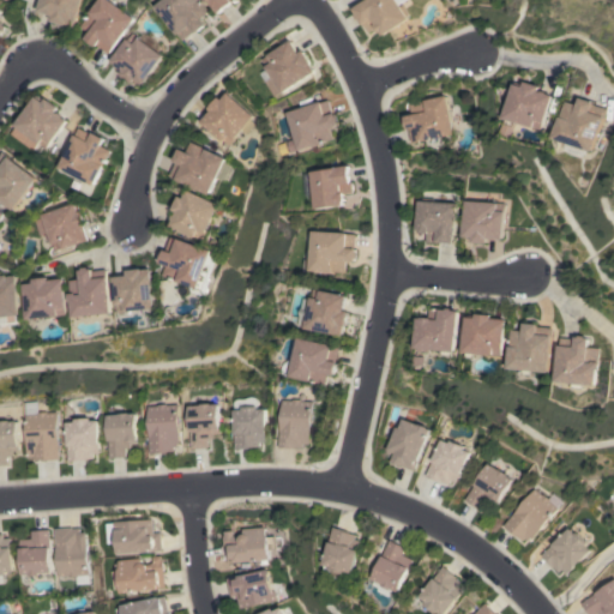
[(83,0),(76,26),(66,23),(66,24),(52,20),(53,14),(38,11),(41,0),(83,0)]
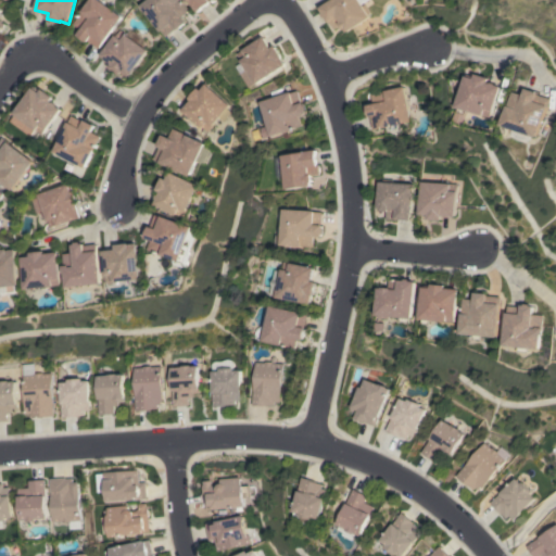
[(99,0),(123,16),(103,43),(102,42),(98,48),(88,40),(87,41),(77,34),(80,29),(73,24),(90,0),(99,0)]
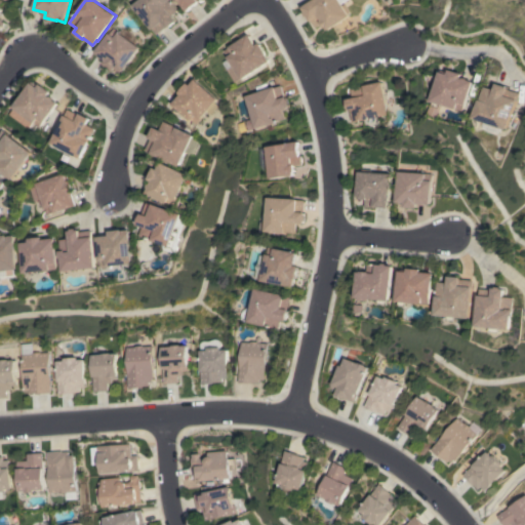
[(138,0),(171,0),(179,9),(171,15),(175,21),(167,28),(165,26),(156,34),(132,5),(138,0)]
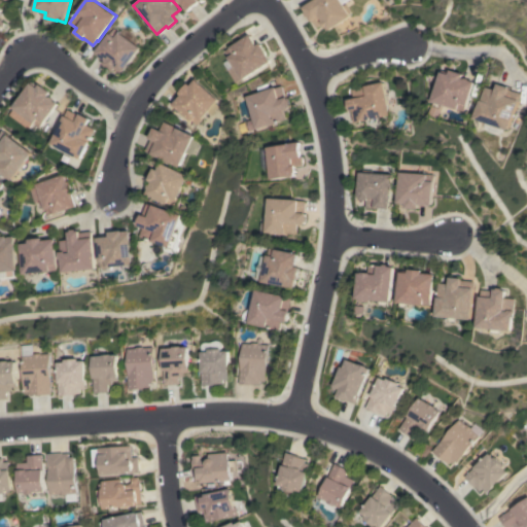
[(178,0),(202,0),(200,2),(199,1),(187,11),(178,0)]
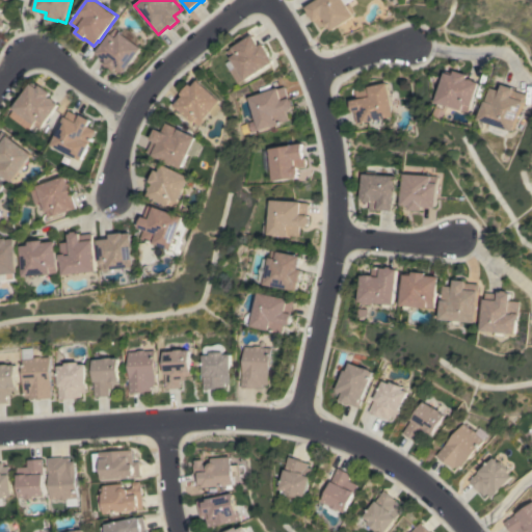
[(315,0),(350,0),(344,4),(345,6),(348,3),(354,12),(352,14),(353,16),(333,31),(330,28),(329,29),(325,24),(320,27),(315,20),(314,21),(311,16),(310,17),(308,12),(309,11),(306,7),(315,0)]
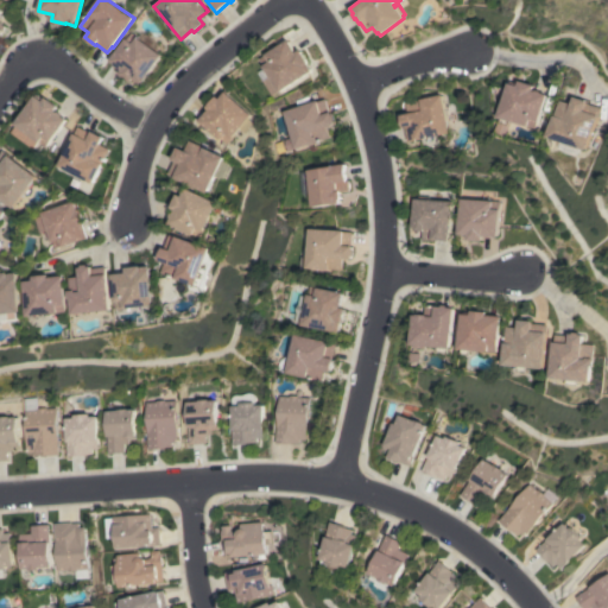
[(140,86),(133,80),(131,82),(119,73),(122,69),(119,67),(118,69),(114,65),(115,64),(111,61),(126,38),(127,39),(132,32),(163,55),(140,86)]
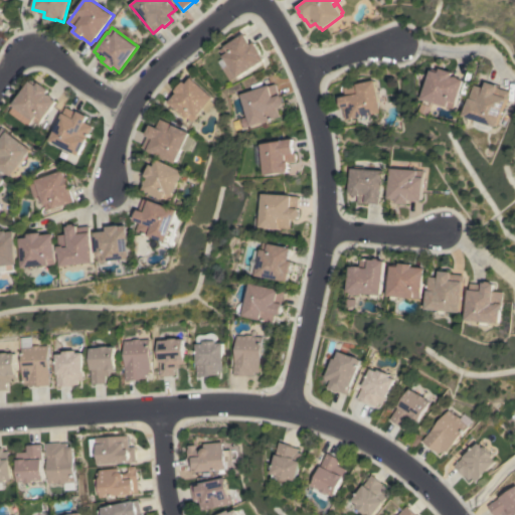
[(244,33),(251,44),(254,41),(262,52),(262,53),(266,60),(236,78),(235,77),(229,81),(217,61),(223,57),(222,55),(219,49),(224,46),(224,45),(244,33)]
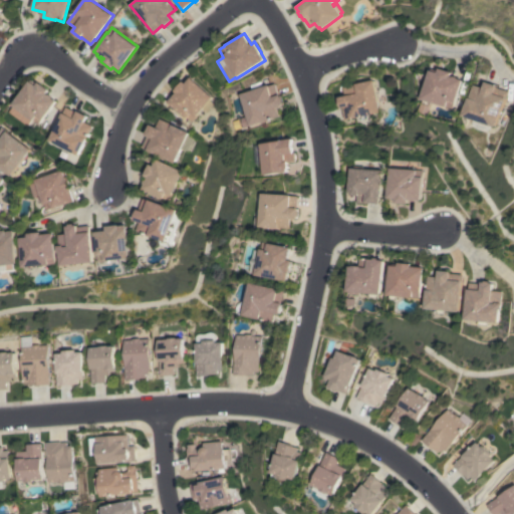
[(432,68),(439,70),(440,68),(452,71),(451,76),(454,77),(454,75),(458,76),(458,78),(463,79),(456,102),(455,102),(453,108),(448,106),(432,102),(431,105),(424,103),(425,99),(423,98),(432,68)]
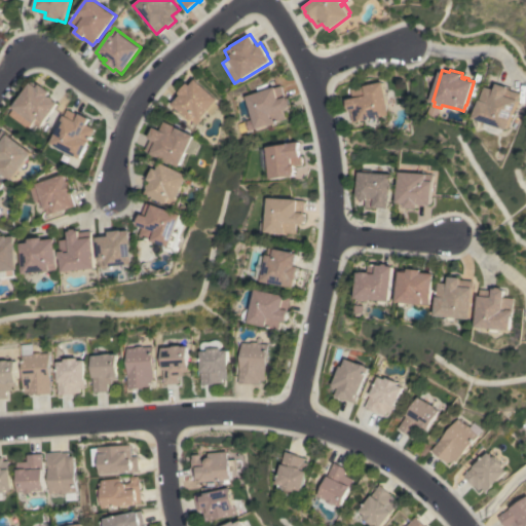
[(219,99),(216,102),(220,106),(213,115),(208,111),(196,124),(173,104),(181,95),(179,92),(188,82),(190,85),(195,79),(219,99)]
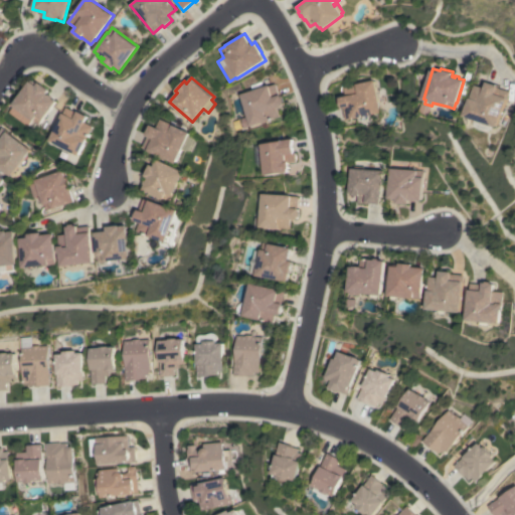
[(12,105),(30,80),(36,86),(39,81),(49,90),(46,93),(48,95),(50,94),(53,97),(52,98),(56,101),(42,120),(41,119),(38,124),(32,120),(27,127),(8,113),(13,106),(12,105)]
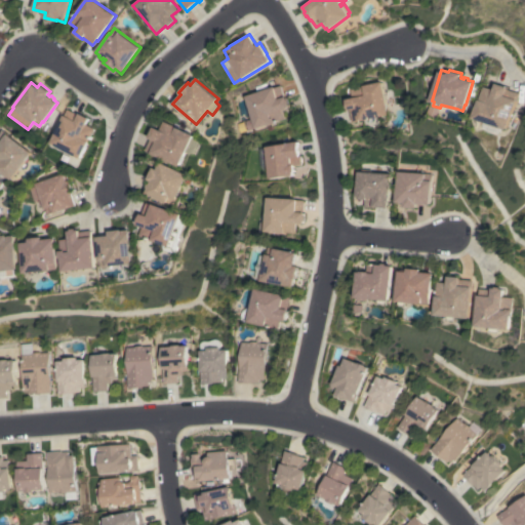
[(389,115),(358,121),(352,122),(350,110),(348,111),(346,99),(351,98),(349,88),(381,82),(389,115)]
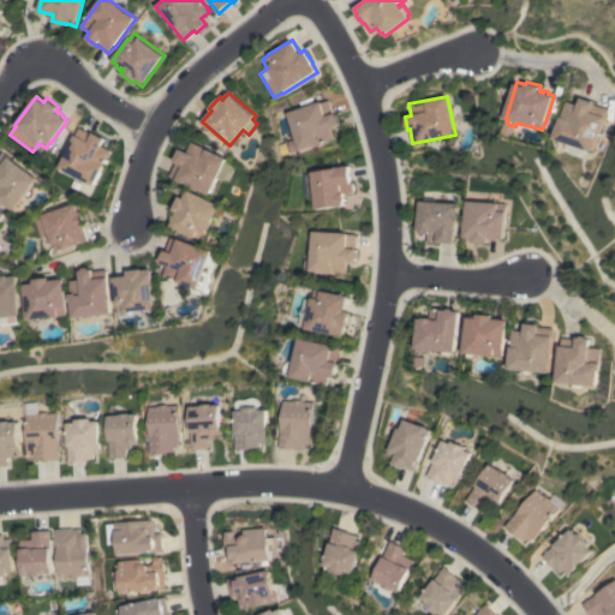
[(567,101),(578,106),(580,97),(593,102),(592,105),(605,109),(591,151),(587,150),(586,155),(583,156),(575,155),(572,154),(568,151),(565,147),(567,142),(554,138),(567,101)]
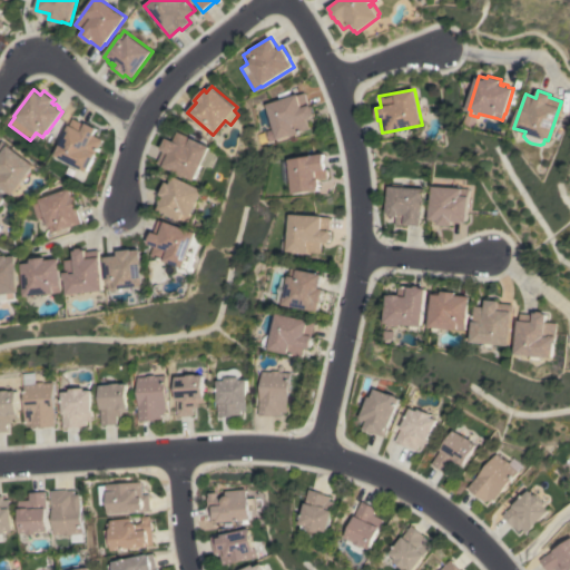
[(265,105),(297,94),(297,95),(304,92),(308,105),(311,105),(312,107),(313,107),(314,112),(313,112),(314,116),(306,118),(310,129),(297,133),(298,134),(292,136),(291,135),(269,141),(266,131),(273,129),(265,105)]
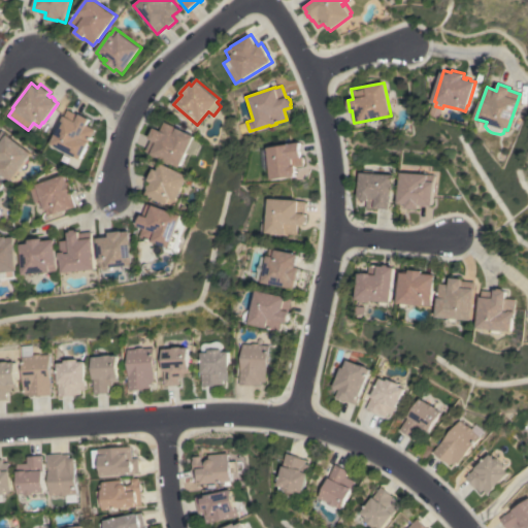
[(51,143),(67,109),(79,116),(80,113),(90,119),(87,125),(95,129),(80,159),(51,143)]
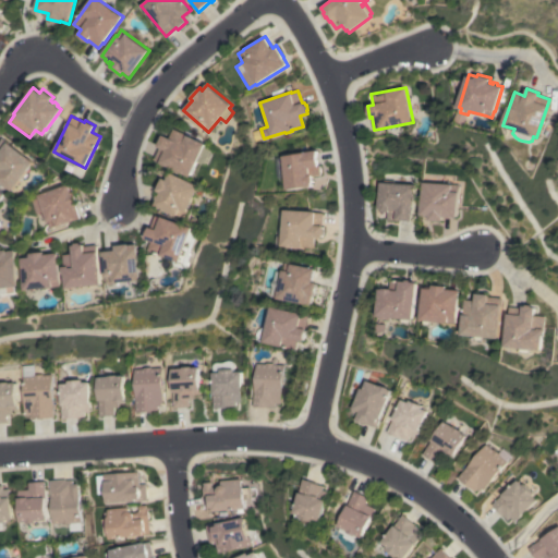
[(205,146),(213,150),(205,165),(197,161),(191,177),(161,162),(154,159),(159,147),(158,146),(164,134),(170,137),(174,129),(206,144),(205,146)]
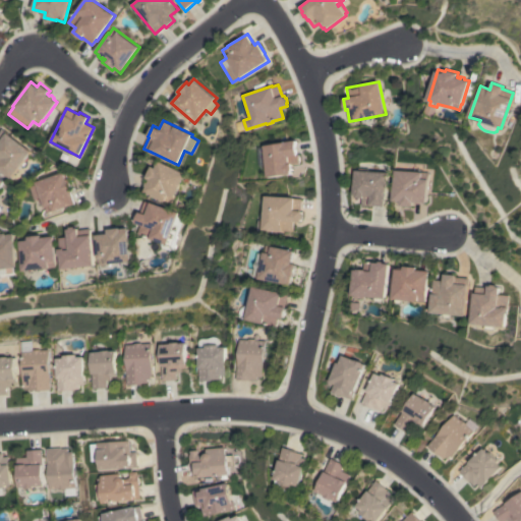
[(32,151),(11,178),(0,169),(0,140),(7,132),(32,151)]
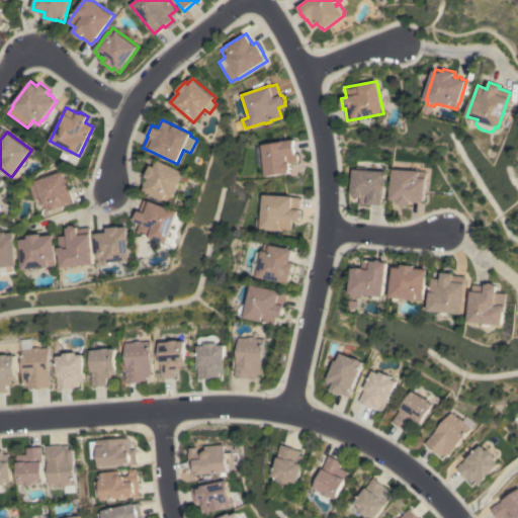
[(260,145),(283,142),(283,141),(293,140),(295,154),(296,153),(297,162),(289,163),(290,169),(289,170),(289,172),(265,176),(265,174),(262,174),(261,166),(256,166),(253,147),(260,146),(260,145)]
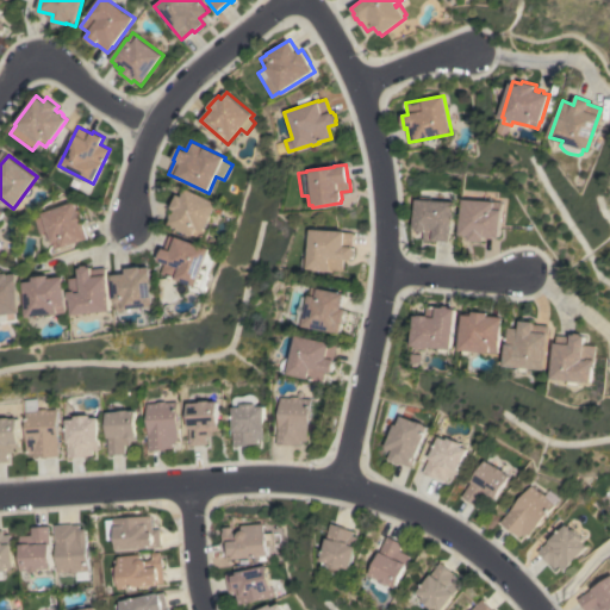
[(218,203),(201,238),(170,224),(173,218),(170,217),(173,212),(175,213),(176,210),(172,207),(178,194),(182,197),(187,188),(218,203)]
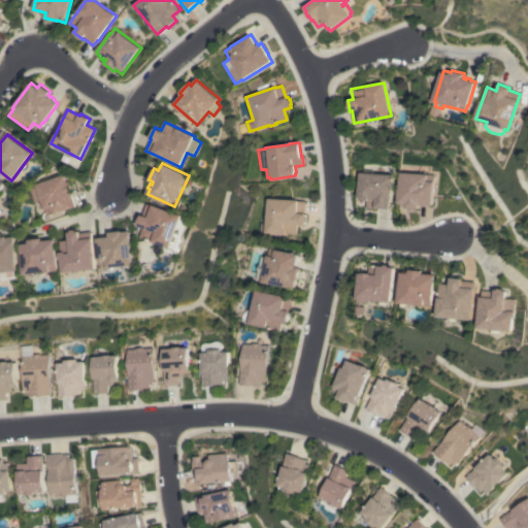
[(359,172),(392,174),(390,208),(375,207),(375,208),(367,208),(367,200),(360,200),(360,198),(357,197),(359,172)]
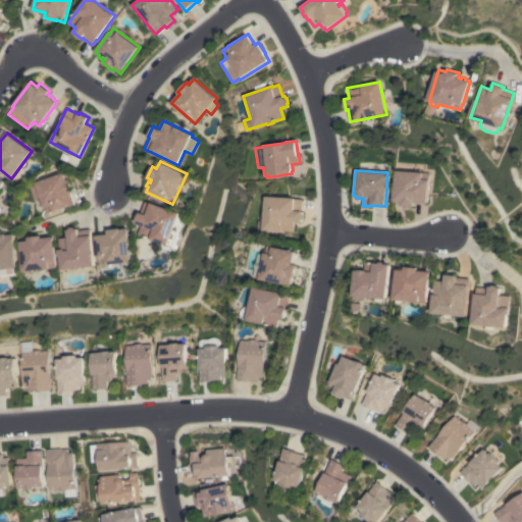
[(396,170),(429,173),(427,203),(422,203),(422,204),(417,204),(418,203),(414,202),(414,207),(402,206),(402,201),(394,201),(396,170)]
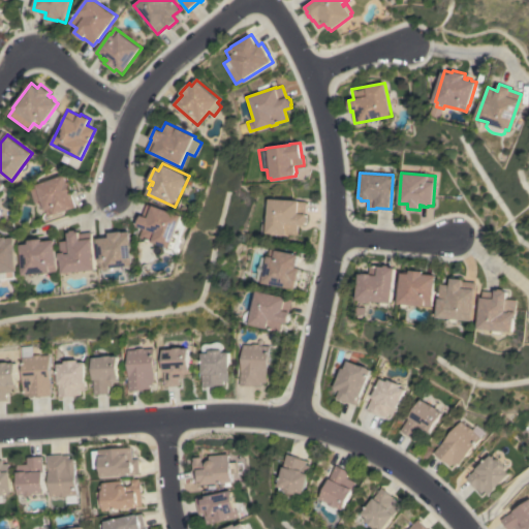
[(65,175),(68,182),(71,181),(75,193),(73,194),(78,207),(54,215),(54,214),(47,216),(44,209),(41,199),(34,203),(30,190),(37,187),(36,185),(65,175)]
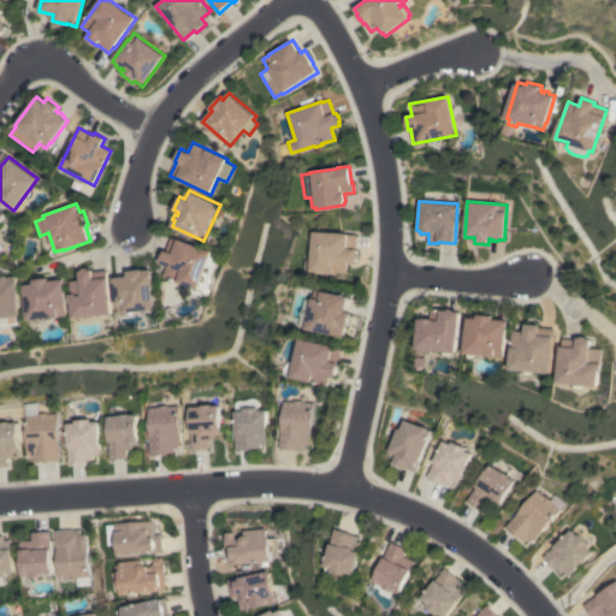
[(312,231),(347,234),(347,235),(355,235),(354,249),(356,249),(356,253),(359,253),(359,259),(356,259),(356,262),(347,262),(347,273),(332,273),(332,274),(325,274),(325,272),(309,272),(312,231)]
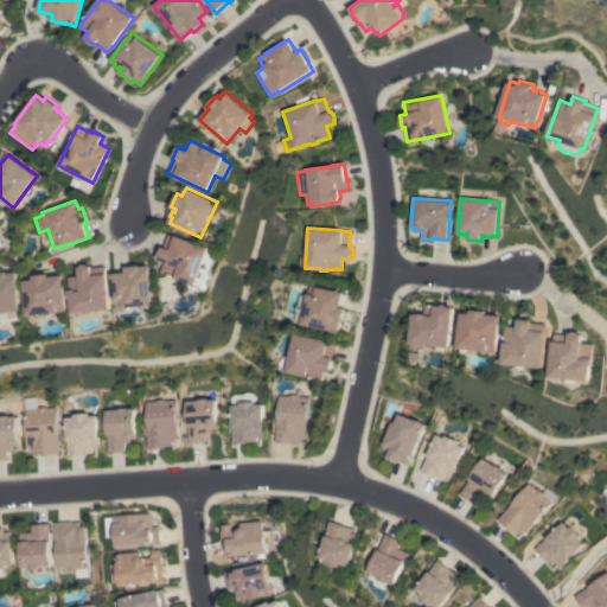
[(211,247),(210,251),(215,254),(216,255),(216,256),(212,263),(213,264),(209,276),(210,278),(205,291),(204,291),(203,292),(193,288),(192,287),(193,283),(192,282),(192,281),(179,276),(179,278),(163,272),(166,262),(159,260),(165,246),(170,234),(177,236),(177,235),(211,247)]
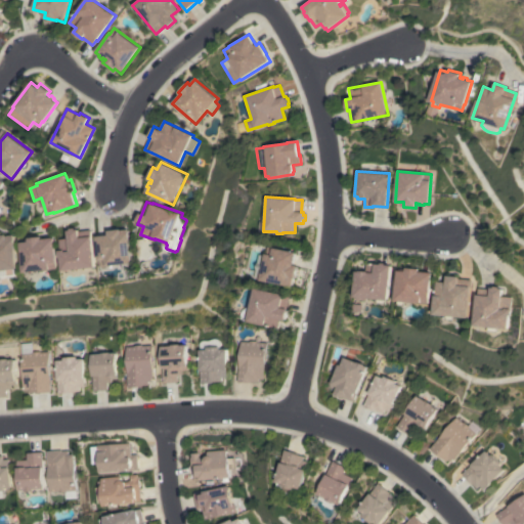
[(96,267),(62,270),(60,257),(59,257),(58,250),(59,250),(58,238),(69,237),(68,230),(71,229),(71,228),(76,227),(76,229),(79,228),(79,231),(90,229),(91,236),(92,236),(96,267)]
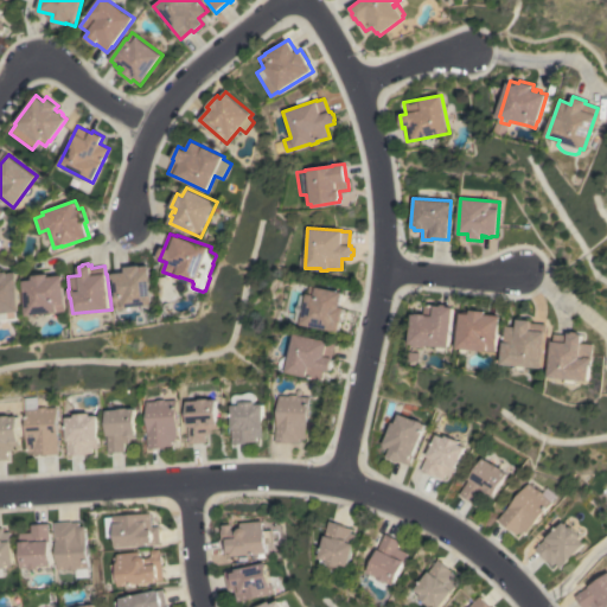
[(155,304),(152,305),(153,310),(144,311),(144,306),(128,307),(116,310),(113,274),(127,272),(126,267),(141,264),(141,266),(151,266),(155,304)]
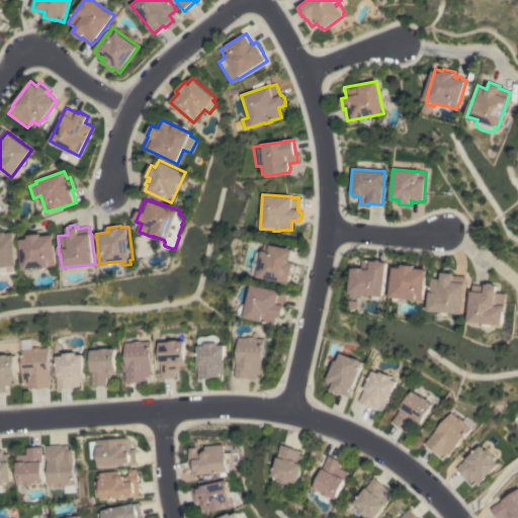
[(0,232),(7,232),(7,233),(15,232),(18,265),(16,265),(16,271),(8,272),(8,266),(0,267),(0,232)]
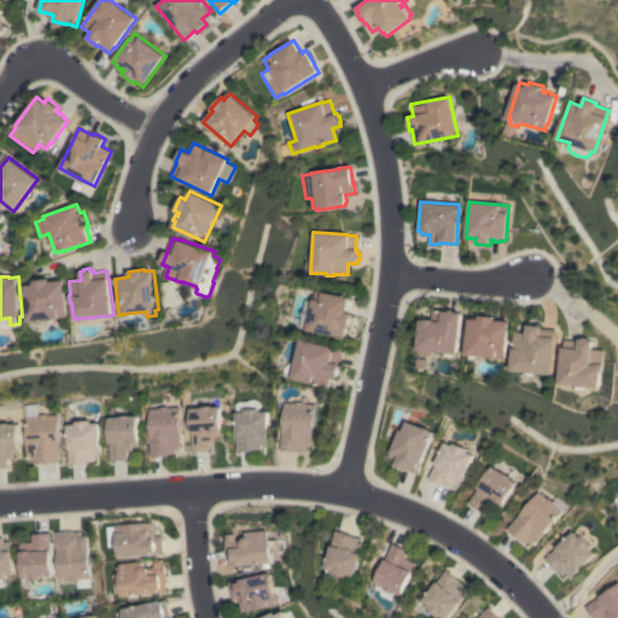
[(24,285),(34,284),(34,280),(48,279),(50,281),(64,280),(68,309),(66,309),(68,316),(29,321),(24,285)]
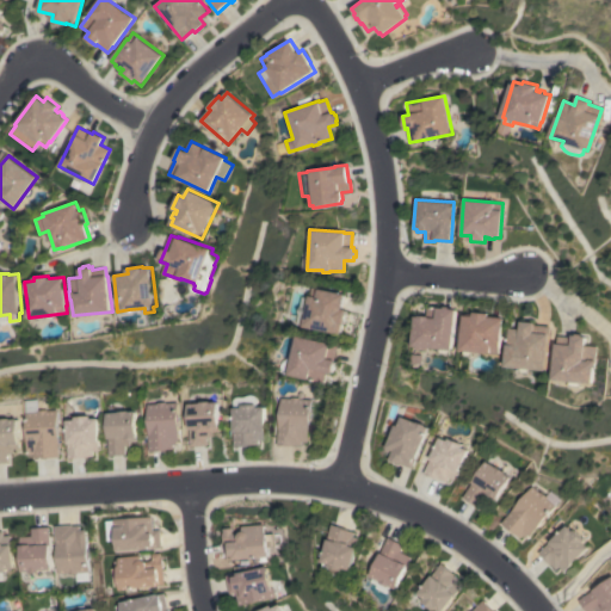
[(300,327),(300,325),(292,323),(298,296),(306,297),(307,296),(306,296),(308,288),(343,294),(340,308),(345,309),(343,326),(341,325),(339,334),(300,327)]
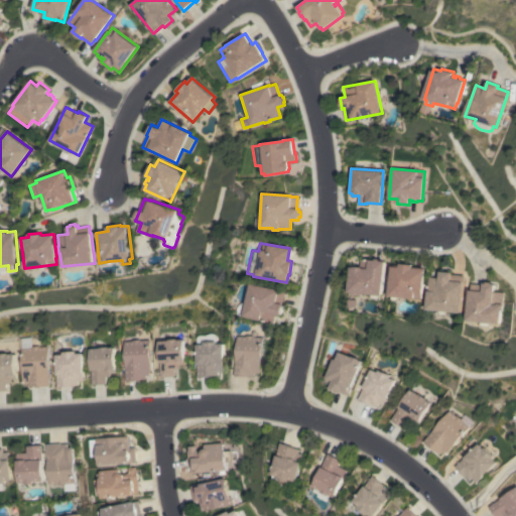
[(370,259),(376,260),(376,258),(381,259),(381,260),(386,261),(381,299),(372,298),(372,294),(363,293),(362,296),(353,295),(353,292),(349,292),(352,266),(356,267),(356,266),(361,266),(362,260),(370,260),(370,259)]
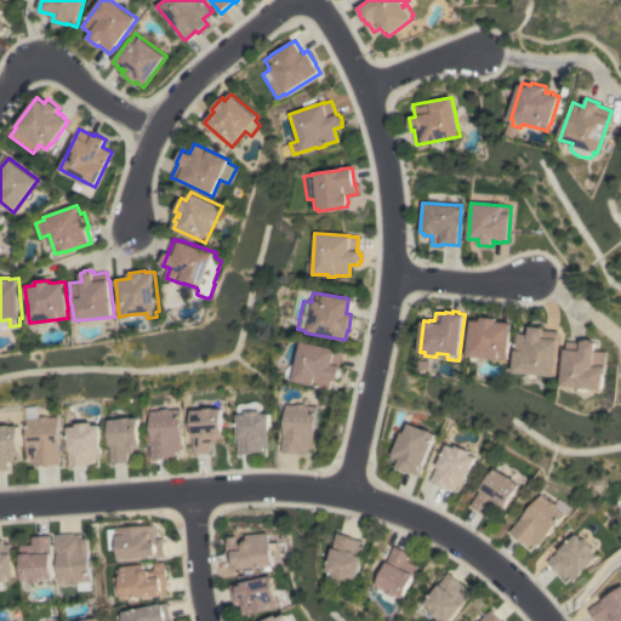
[(473,320),(483,322),(483,317),(497,318),(497,322),(513,323),(511,352),(508,352),(508,360),(501,359),(482,358),(482,362),(472,362),(473,357),(469,355),(473,320)]
